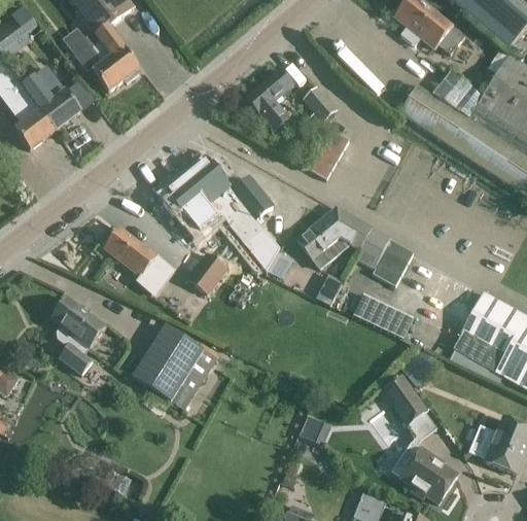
[(93,69),(96,74),(108,91),(139,67),(124,46),(125,45),(109,25),(134,6),(130,0),(71,0),(112,55),(93,69)]
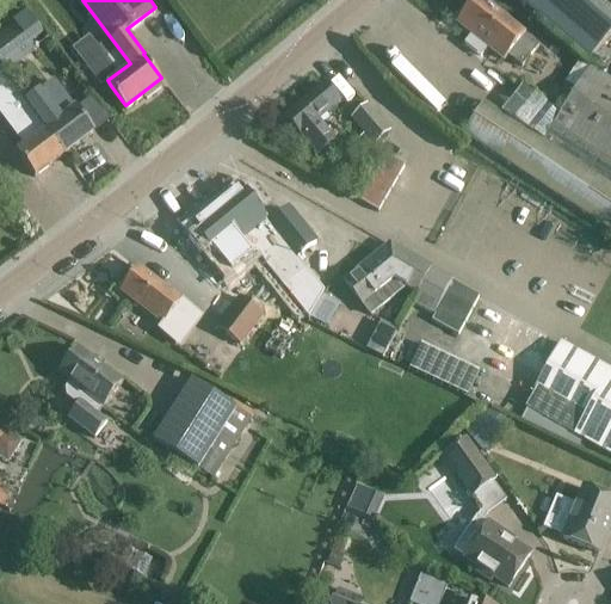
[(481,50),(488,41),(505,54),(507,50),(522,62),(538,41),(497,7),(487,0),(470,0),(458,17),(473,29),(466,38),(481,50)]
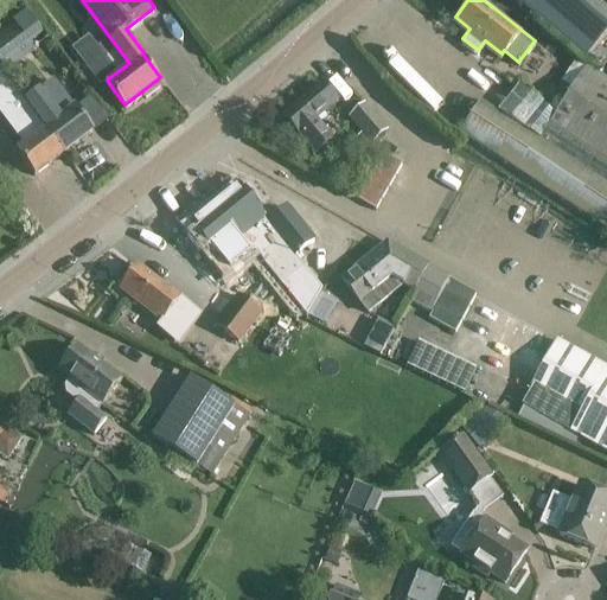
[(521,0),(585,53),(586,53),(606,29),(606,24),(579,0),(521,0)]
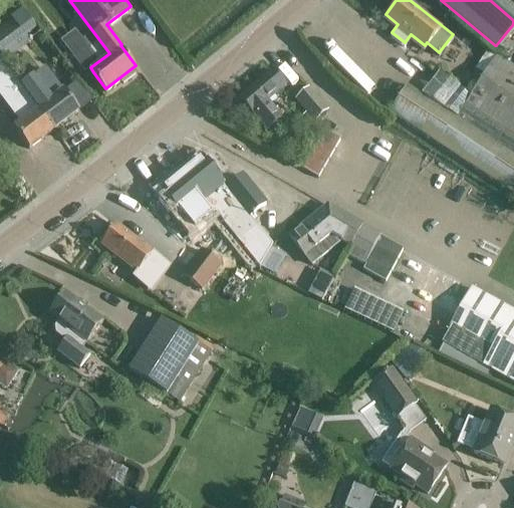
[(29,38),(13,16),(0,25),(0,50),(4,56),(29,38)]
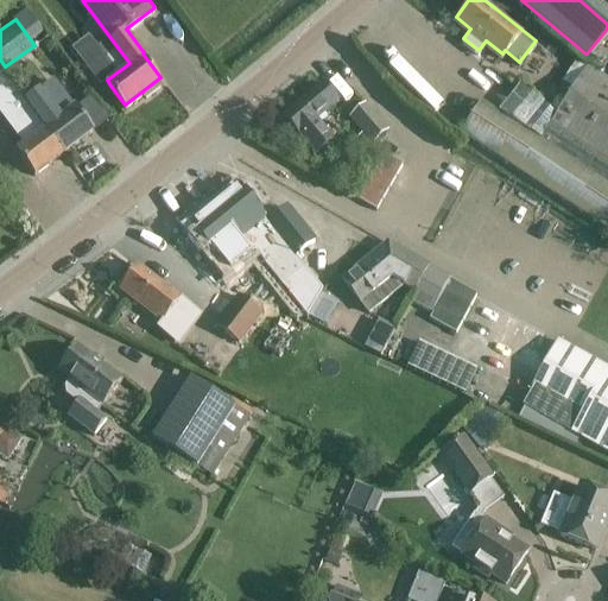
[(381,57),(435,106),(444,94),(391,46),(381,57)]
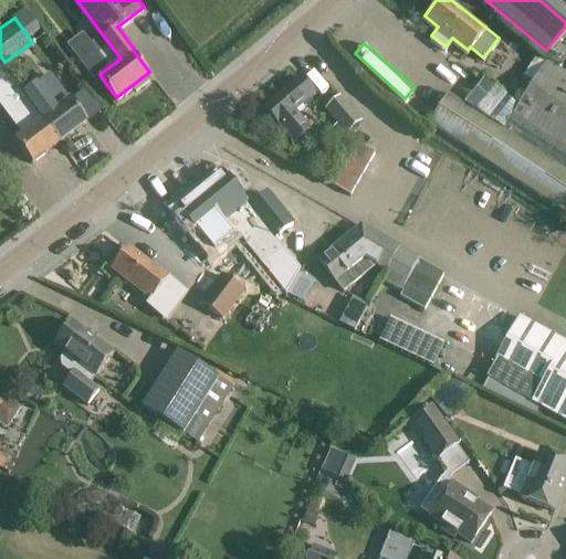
[(0,59),(0,98),(4,105),(24,130),(16,137),(19,141),(32,159),(60,138),(42,117),(20,86),(18,84),(8,70),(9,70),(0,59)]
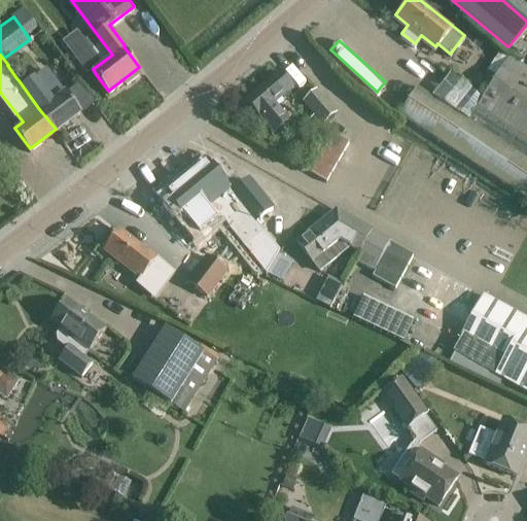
[(416,123),(526,193),(526,66),(511,56),(484,95),(451,69),(432,93),(418,82),(399,111),(416,123)]
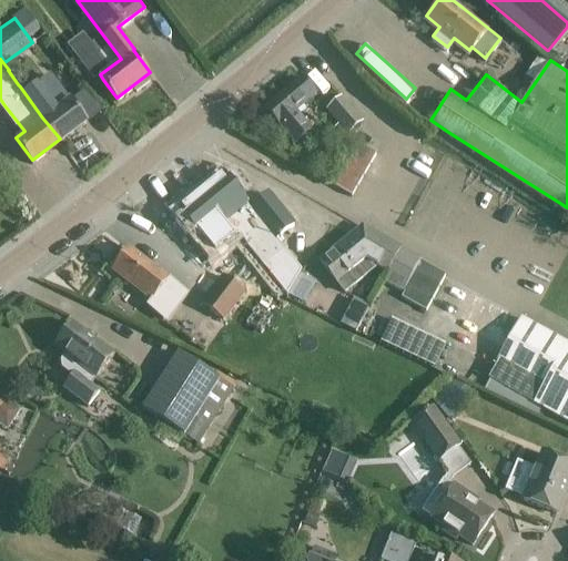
[(33,73),(18,84),(20,87),(42,118),(60,139),(87,119),(73,101),(70,97),(57,106),(42,84),(39,81),(33,73)]
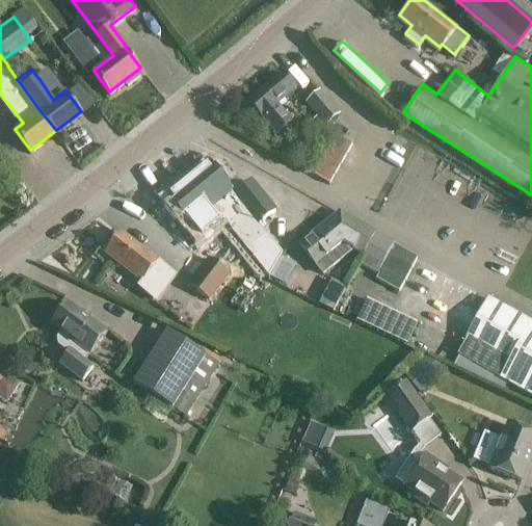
[(277,132),(292,120),(286,110),(276,101),(296,84),(283,69),(248,98),(262,113),(270,123),(277,132)]
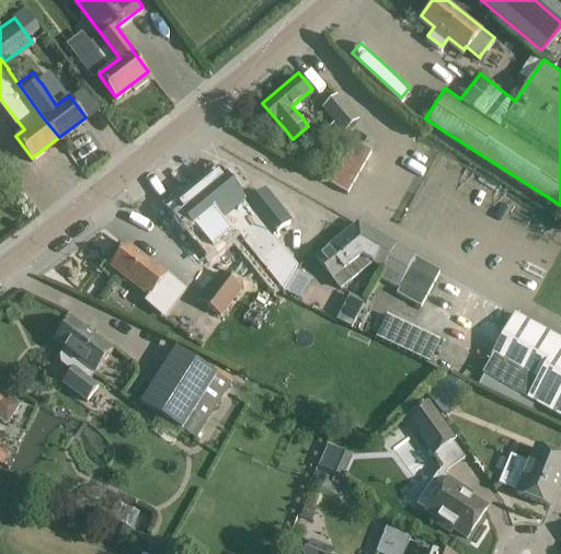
[(345,126),(350,129),(357,117),(338,93),(327,104),(345,126)]
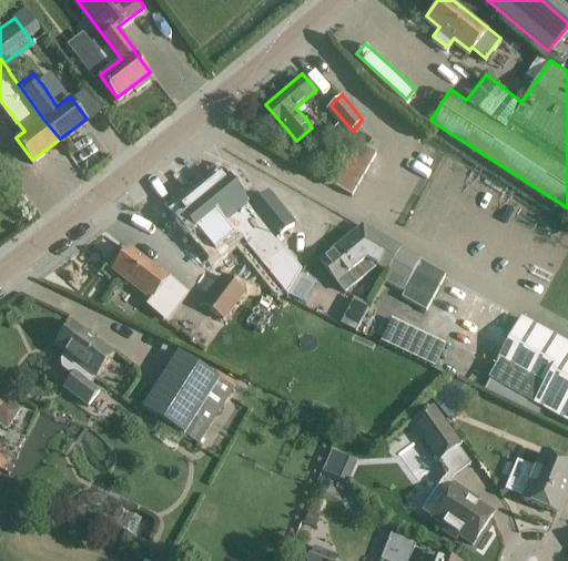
[(351,190),(376,149),(355,136),(330,179),(351,190)]
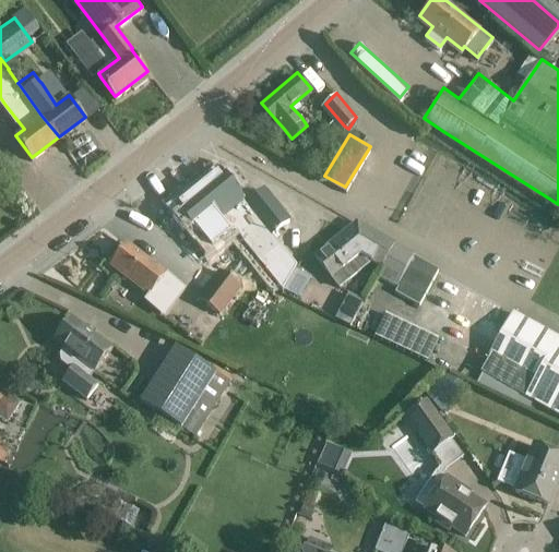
[(312,170),(322,177),(337,151),(328,145),(312,170)]
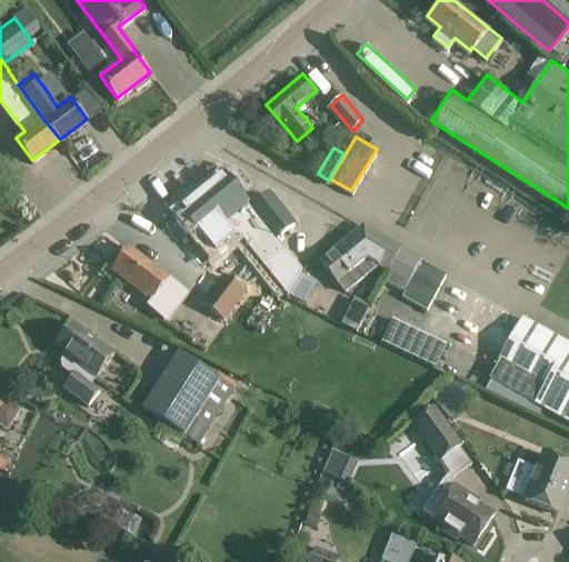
[(222,169),(178,206),(203,236),(205,234),(216,248),(238,230),(257,252),(281,283),(302,266),(277,236),(295,221),(269,190),(251,204),(222,169)]
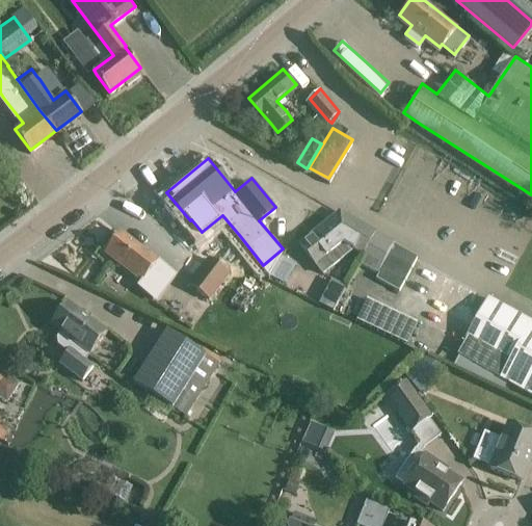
[(323,269),(353,245),(363,252),(374,230),(346,213),(339,227),(330,216),(299,240),(323,269)]
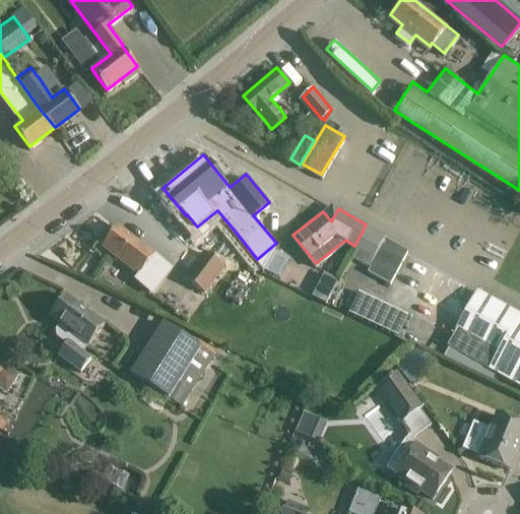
[(118,223),(102,244),(138,272),(139,270),(152,280),(168,261),(154,252),(154,251),(118,223)]
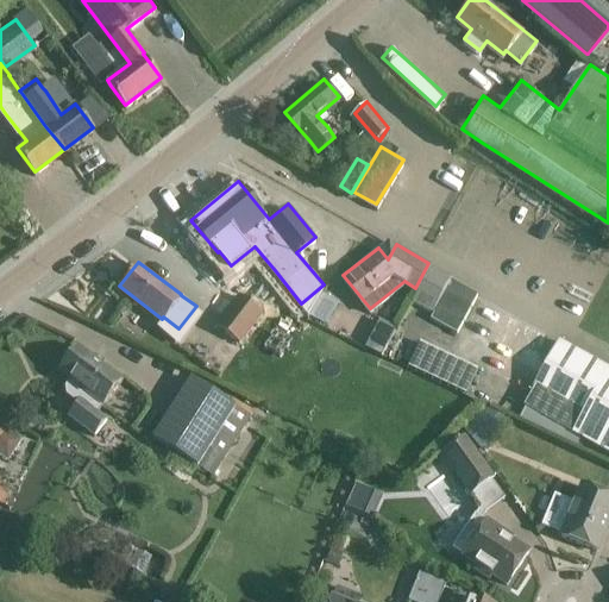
[(429,313),(456,328),(477,292),(428,263),(415,288),(410,296),(432,309),(429,313)]
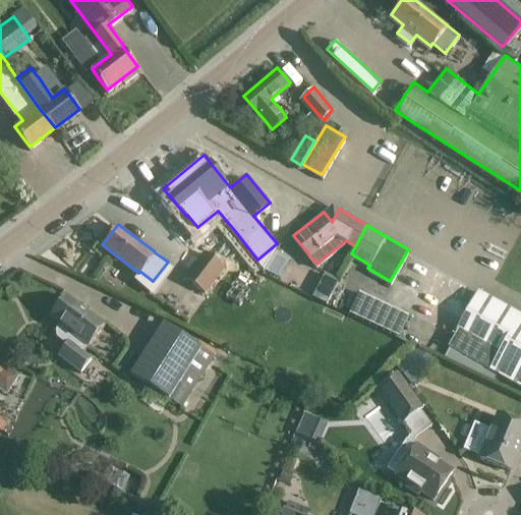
[(184,275),(206,291),(225,265),(205,249),(184,275)]
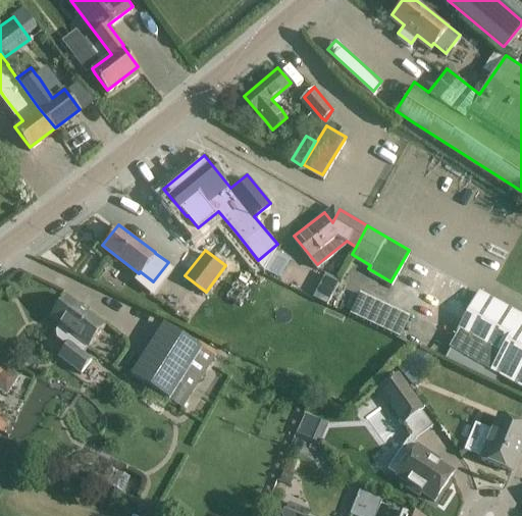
[(399,333),(409,312),(360,289),(350,310),(399,333)]
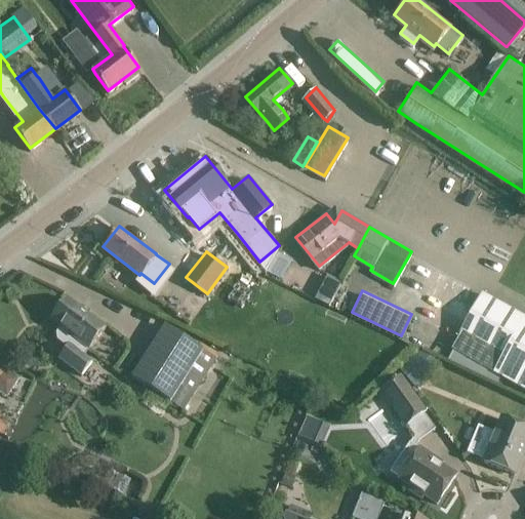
[(524,314),(483,291),(476,303),(451,347),(524,387),(524,314)]
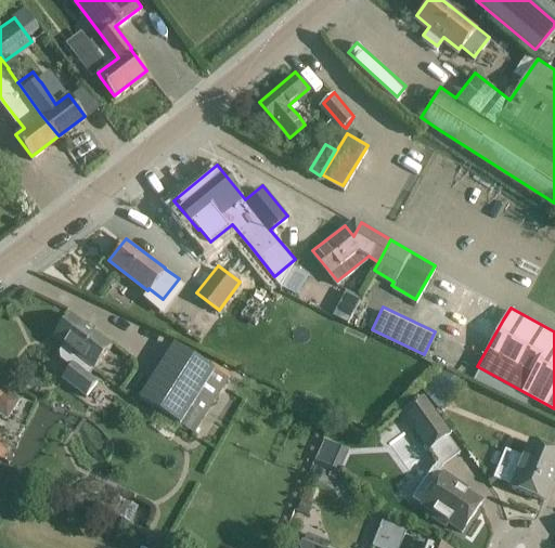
[(69,311),(52,334),(64,342),(60,348),(61,355),(71,363),(62,375),(86,393),(97,379),(88,373),(111,342),(69,311)]
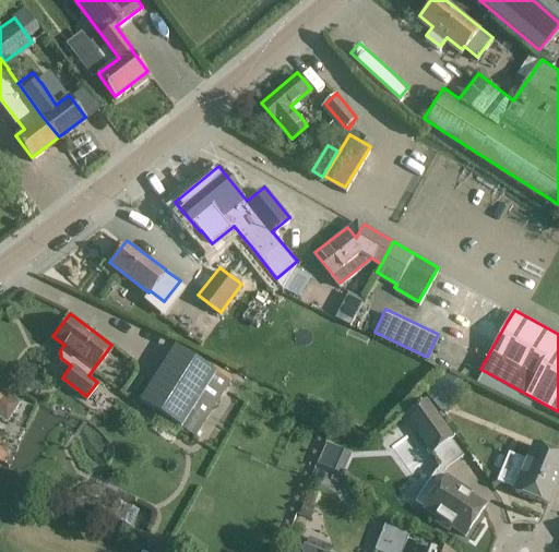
[(215,369),(176,343),(140,398),(179,423),(194,433),(230,379),(215,369)]
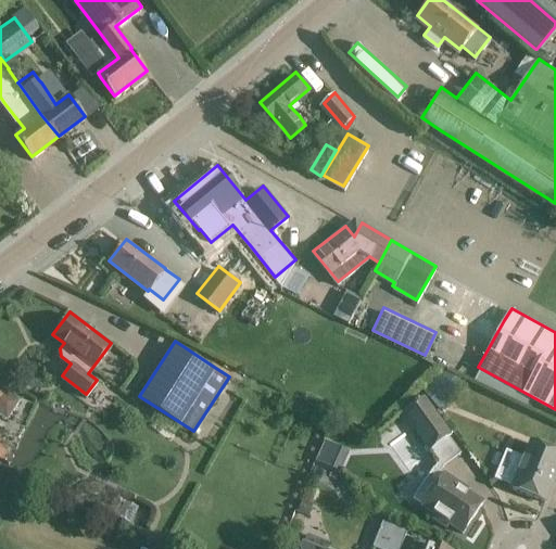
[(444,365),(421,386),(439,406),(465,382),(456,373),(444,365)]
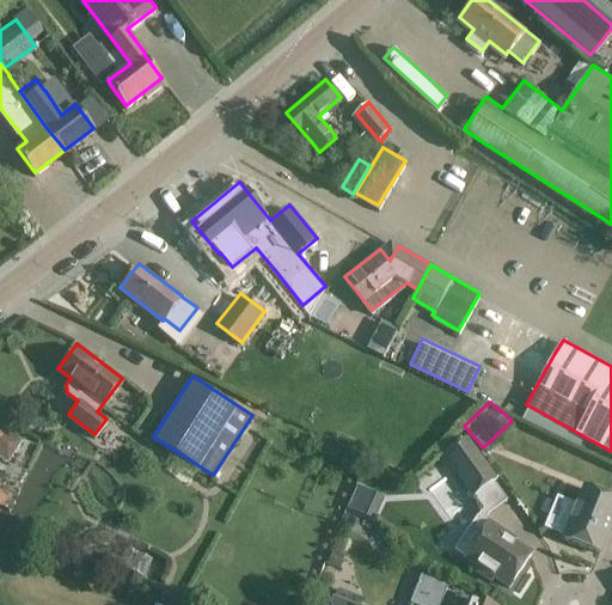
[(0,453),(7,459),(22,435),(6,426),(4,429),(0,426),(0,453)]
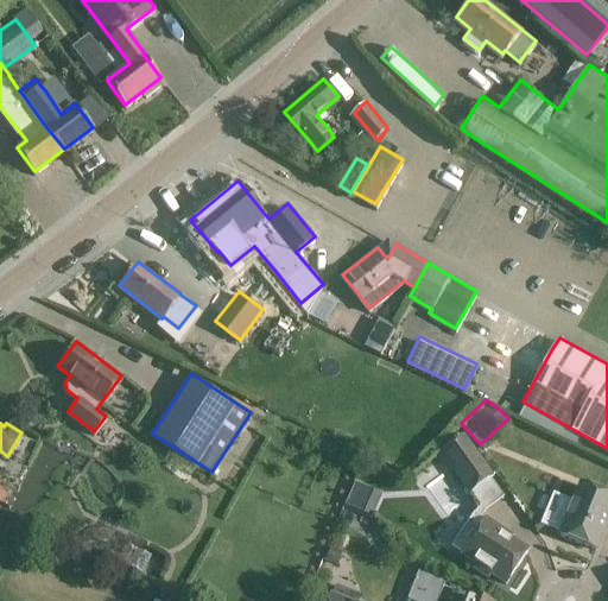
[(470,488),(491,473),(463,434),(442,449),(470,488)]
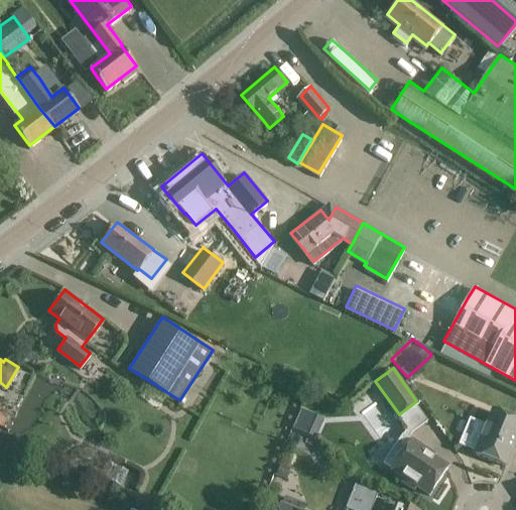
[(291,426),(306,432),(315,413),(300,406),(291,426)]
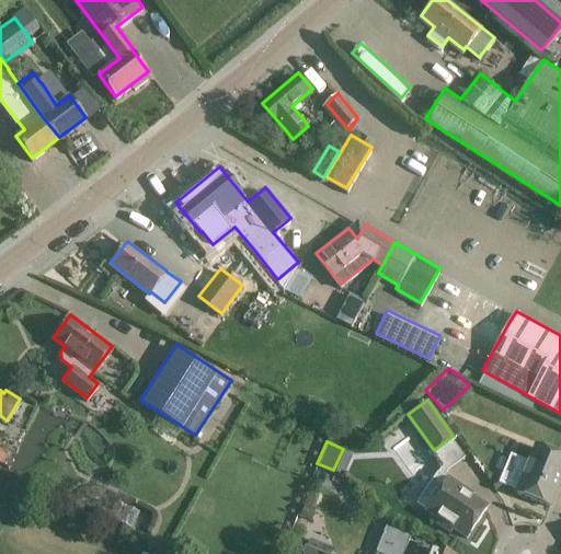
[(549,503),(560,474),(560,452),(536,442),(517,489),(549,503)]
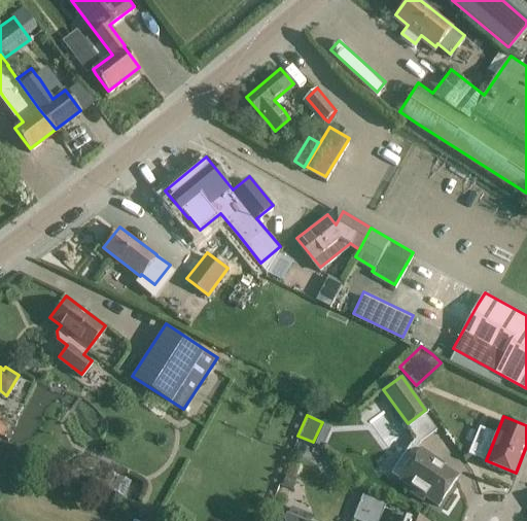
[(421,447),(421,448),(411,441),(399,458),(410,464),(401,477),(412,485),(410,488),(423,497),(425,493),(438,502),(457,474),(432,457),(433,454),(421,447)]
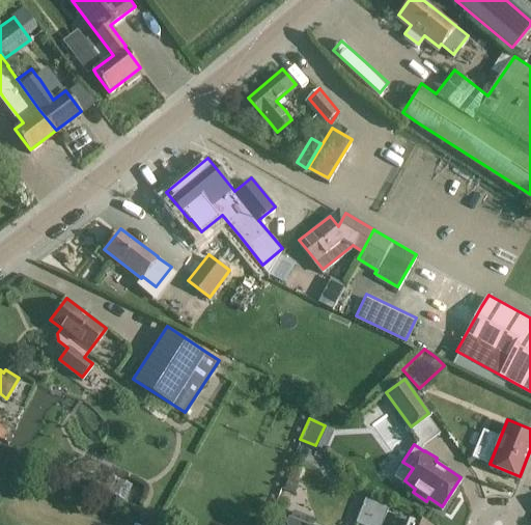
[(289,474),(284,487),(295,491),(300,478),(289,474)]
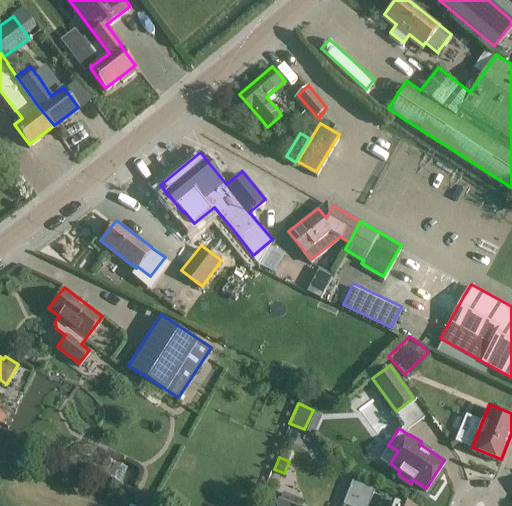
[(363,495),(366,486),(354,481),(351,490),(363,495)]
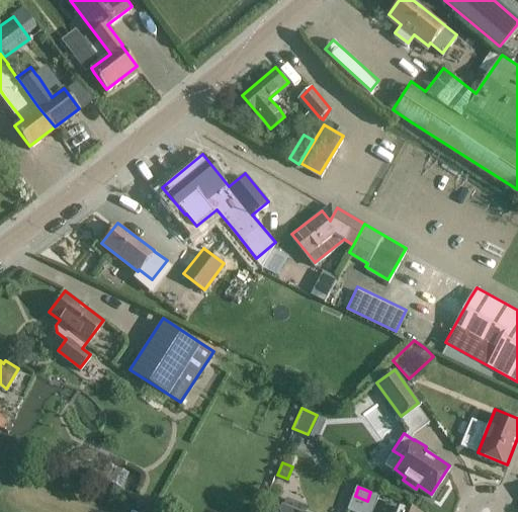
[(387,498),(375,493),(370,506),(383,510),(387,498)]
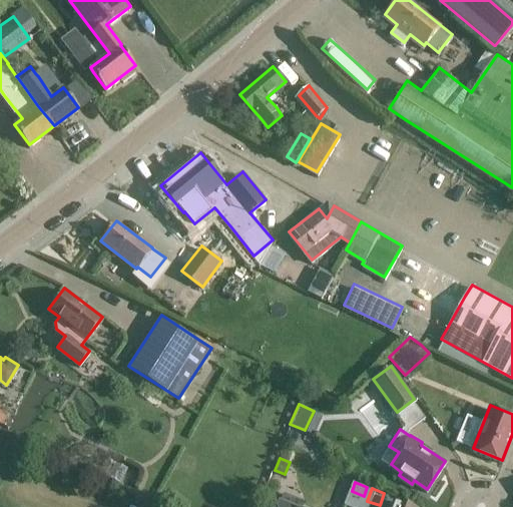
[(419,506),(395,498),(391,506),(419,506)]
